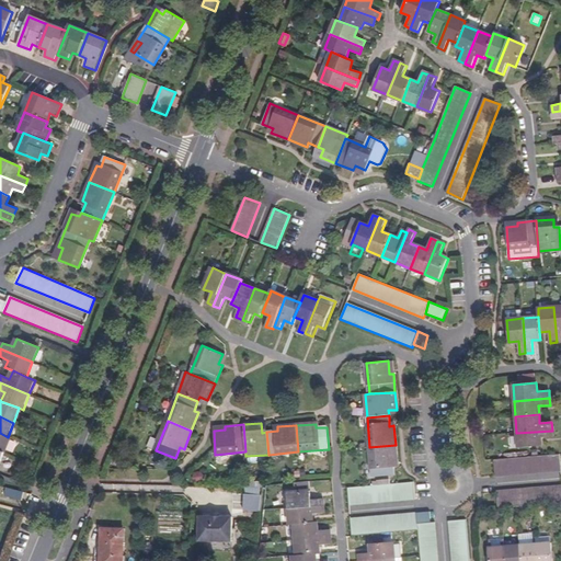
[(552,436),(552,431),(516,433),(518,448),(542,446),(541,437),(552,436)]
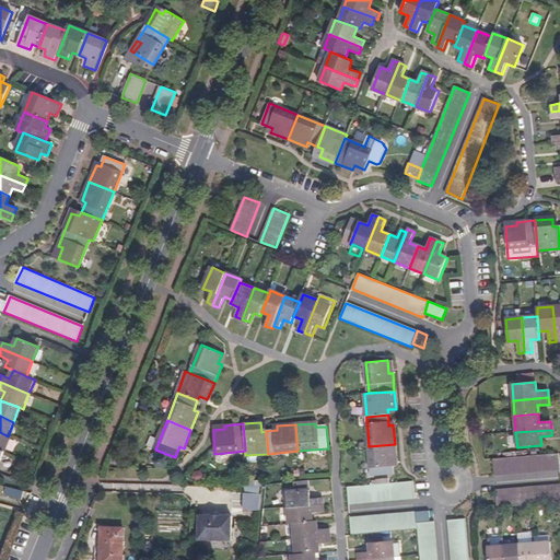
[(0,450),(6,453),(11,438),(8,436),(0,432),(0,450)]
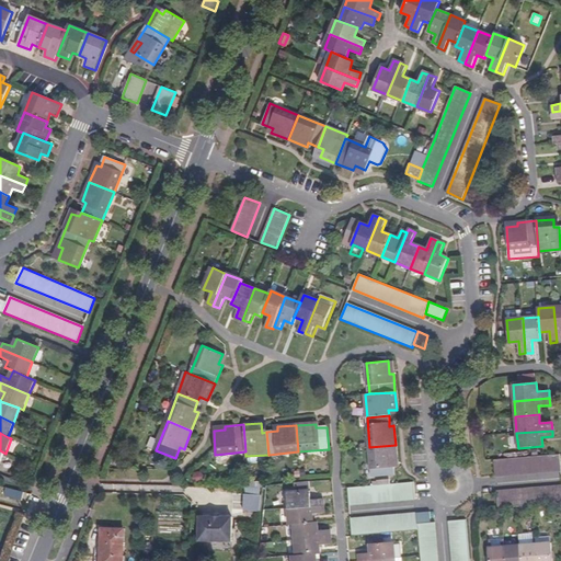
[(398,464),(396,445),(369,447),(373,477),(393,474),(392,464),(398,464)]
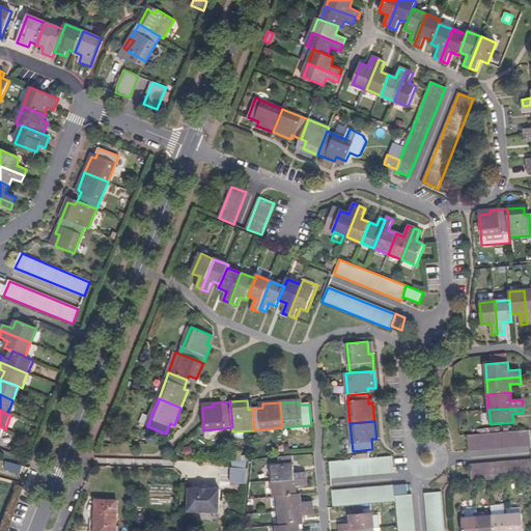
[(114,442),(117,432),(111,430),(108,439),(114,442)]
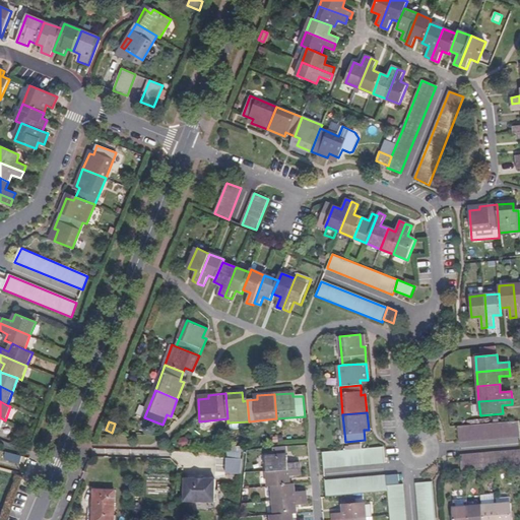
[(519,433),(519,421),(458,427),(459,441),(519,436),(519,433)]
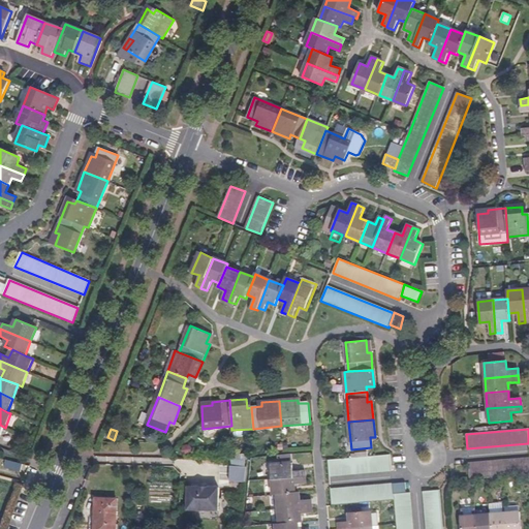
[(392,469),(391,455),(366,457),(348,458),(328,460),(330,475),(392,469)]
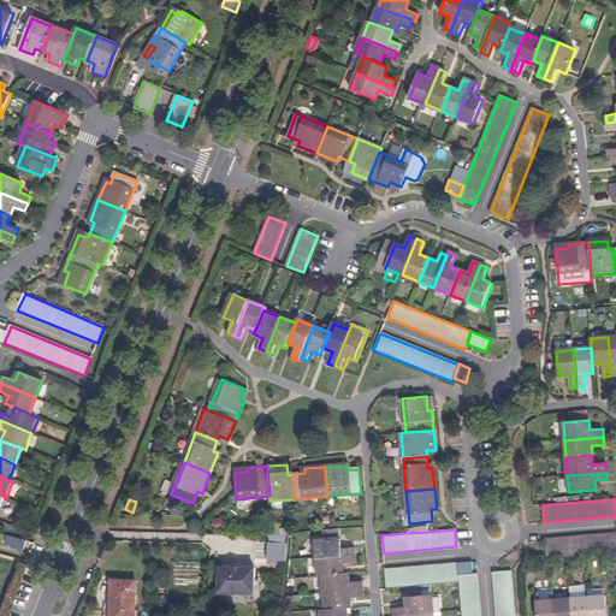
[(548,557),(615,551),(615,533),(546,539),(548,557)]
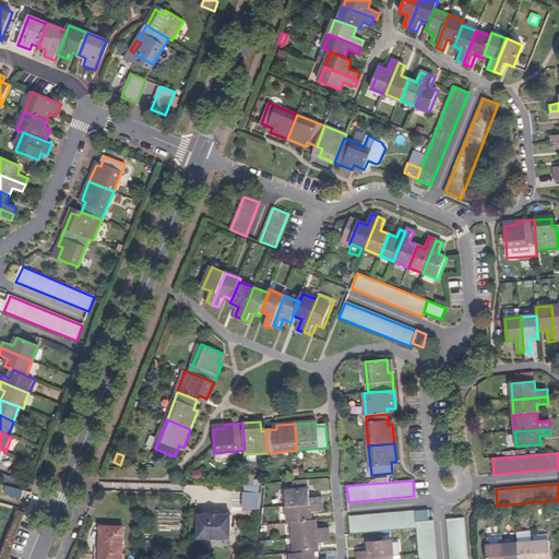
[(26,500),(28,492),(12,488),(10,496),(26,500)]
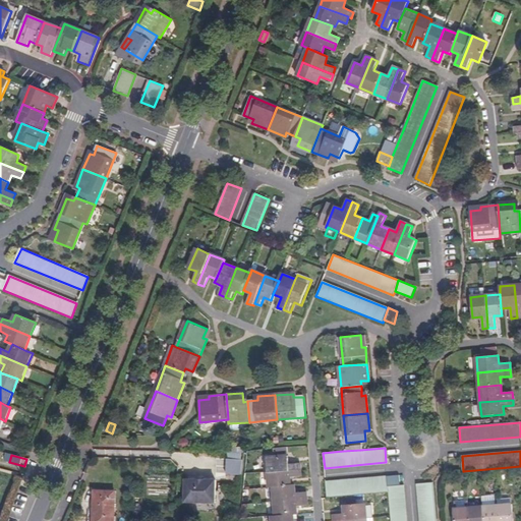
[(267,458),(268,473),(300,470),(300,463),(289,464),(288,456),(267,458)]
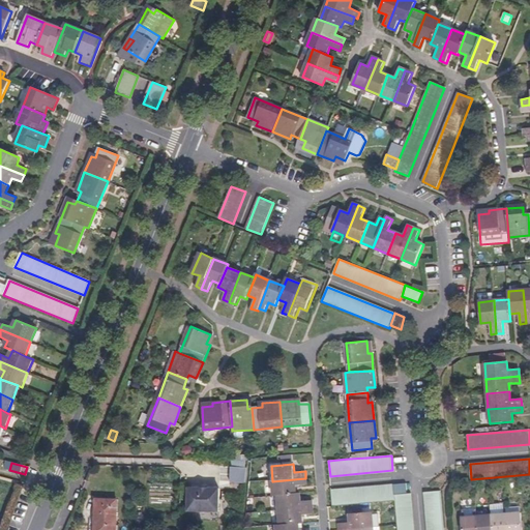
[(234,483),(248,483),(251,468),(234,468),(234,483)]
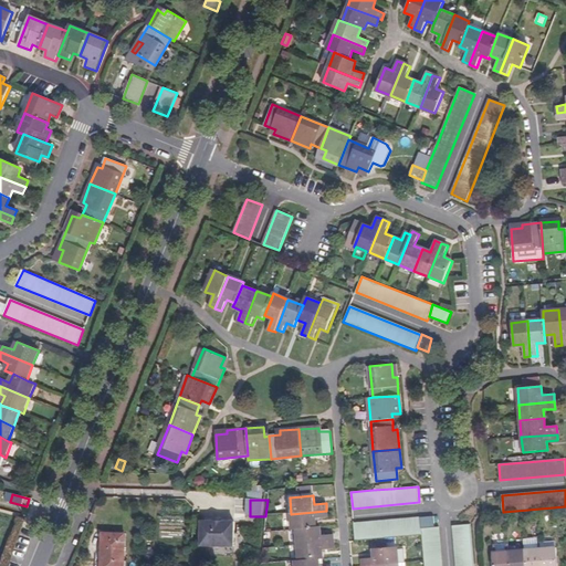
[(292,530),(296,528),(316,527),(315,519),(327,517),(326,511),(291,514),(292,530)]
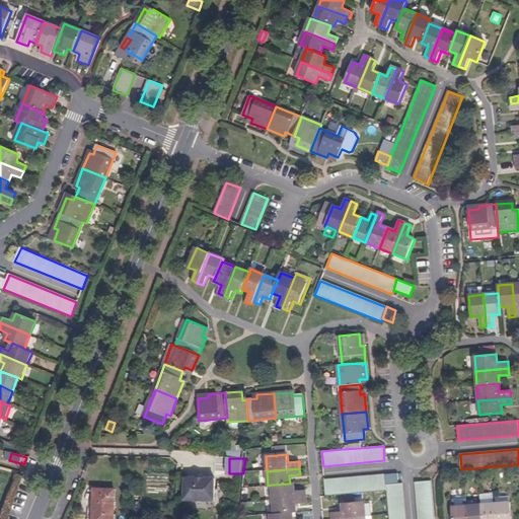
[(387,485),(399,484),(398,473),(386,474),(387,485)]
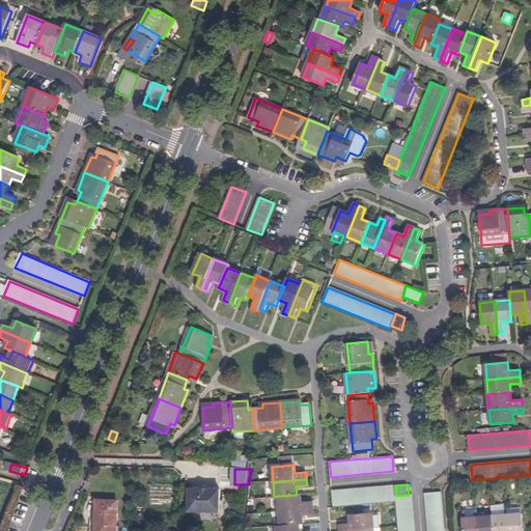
[(396,502),(396,496),(395,485),(332,492),(333,507),(396,502)]
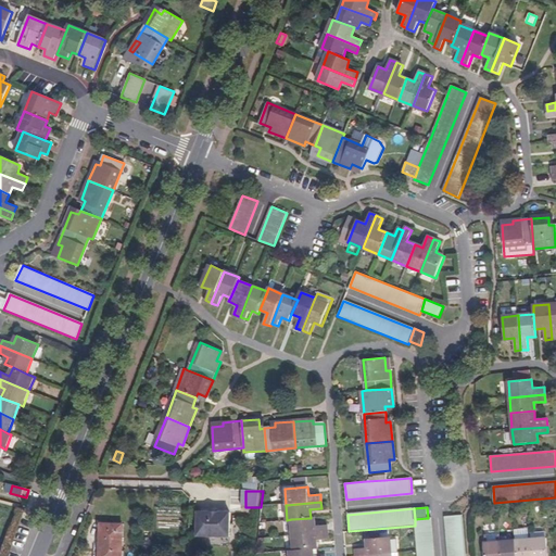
[(197,538),(229,538),(230,515),(198,514),(197,538)]
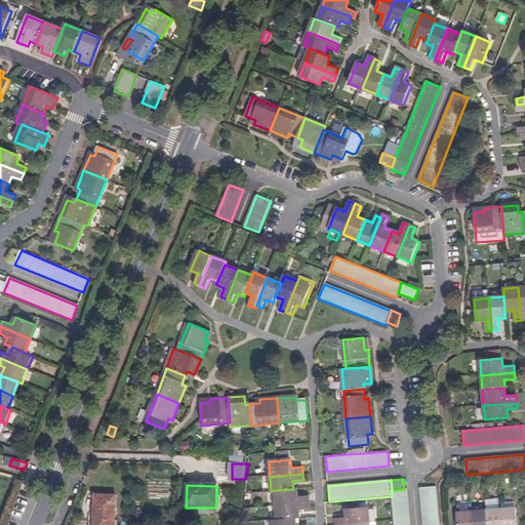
[(439,524),(437,486),(421,487),(423,524),(439,524)]
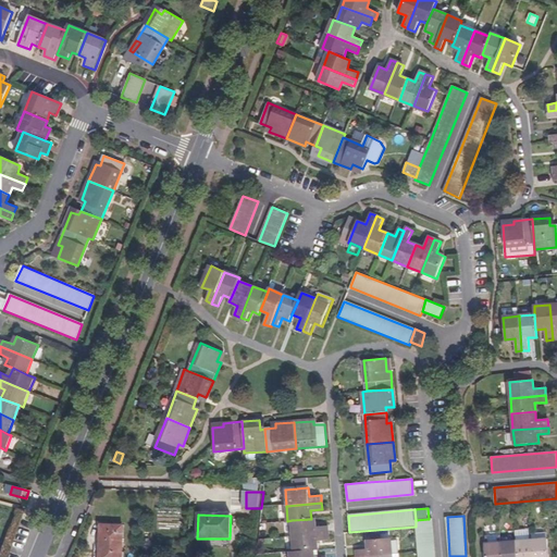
[(311,519),(292,520),(293,536),(329,533),(327,525),(316,527),(314,519),(311,519)]
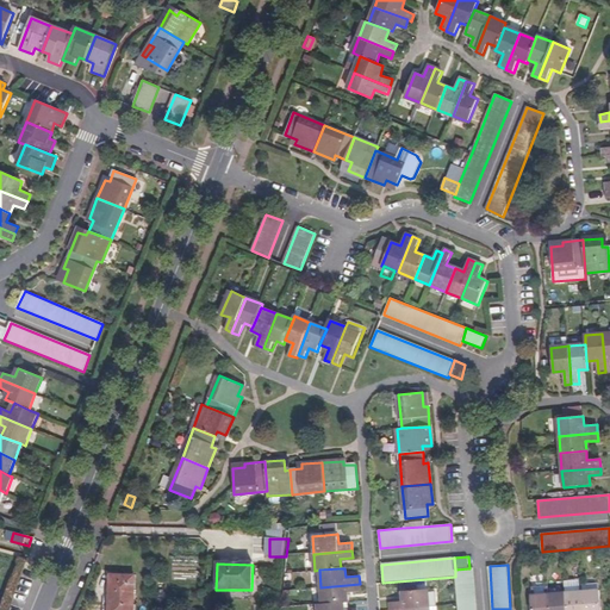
[(475,609),(472,568),(470,568),(455,570),(455,577),(458,609),(475,609)]
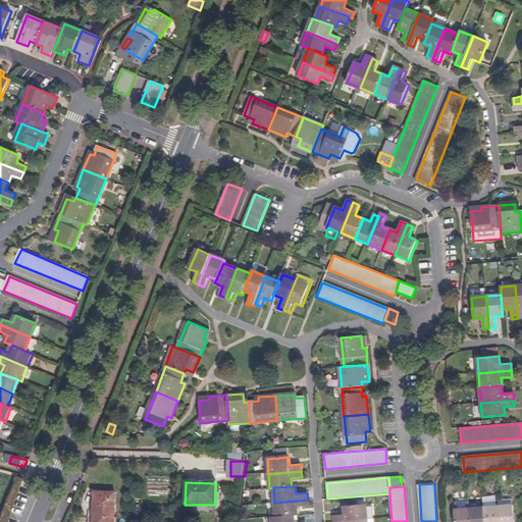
[(95,492),(93,521),(114,521),(115,492),(95,492)]
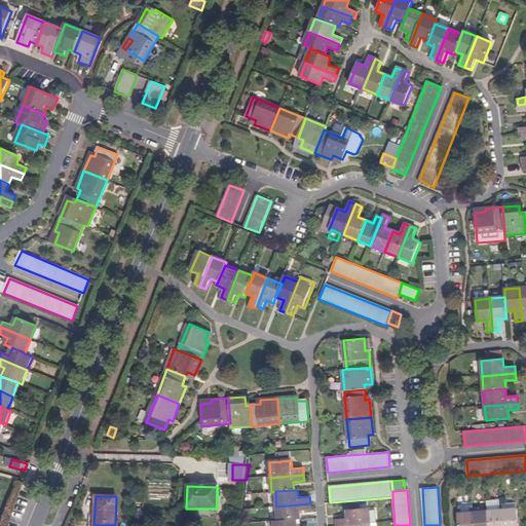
[(487,501),(488,512),(488,525),(503,525),(502,511),(502,504),(501,499),(487,501)]
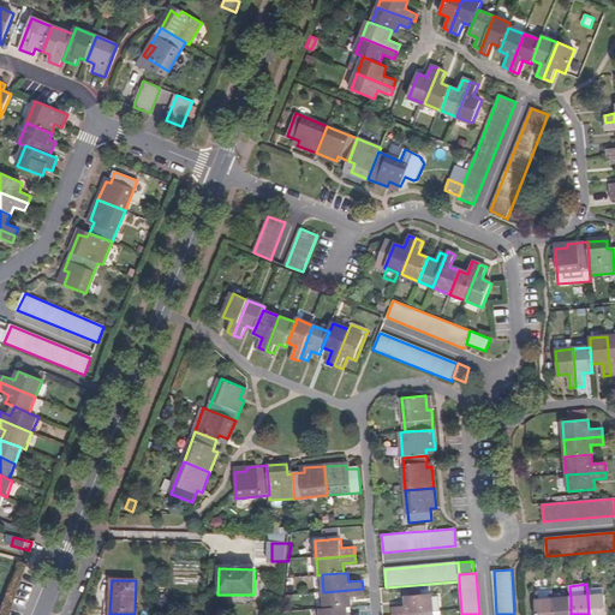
[(363,589),(323,592),(326,609),(346,608),(351,607),(350,598),(363,597),(363,589)]
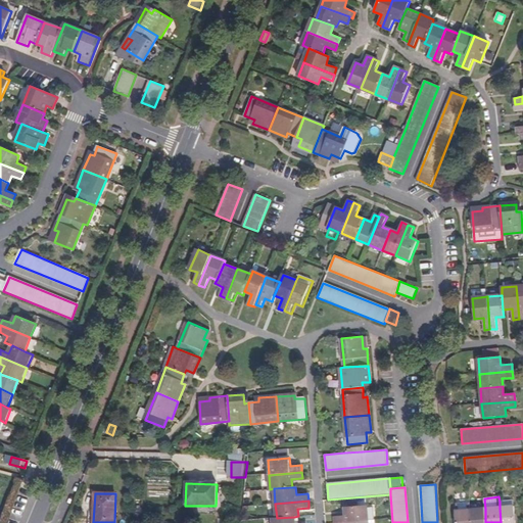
[(455,503),(456,511),(456,522),(470,522),(470,510),(469,502),(455,503)]
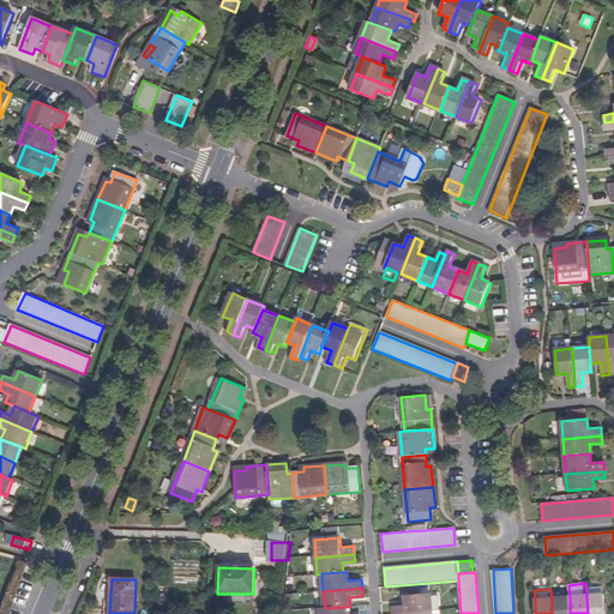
[(393,613),(433,611),(431,593),(405,595),(407,605),(393,606),(393,613)]
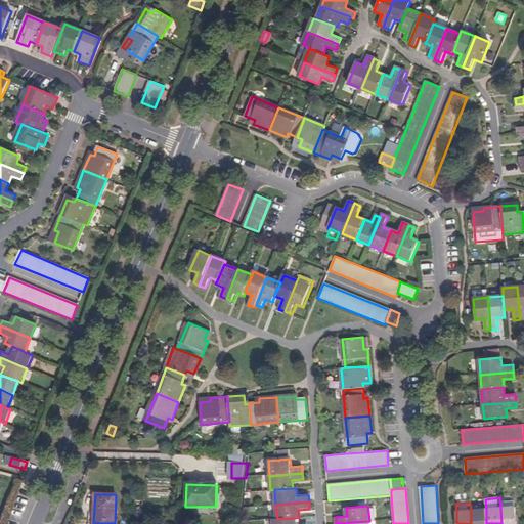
[(515,508),(500,509),(501,523),(517,523),(516,508),(515,508)]
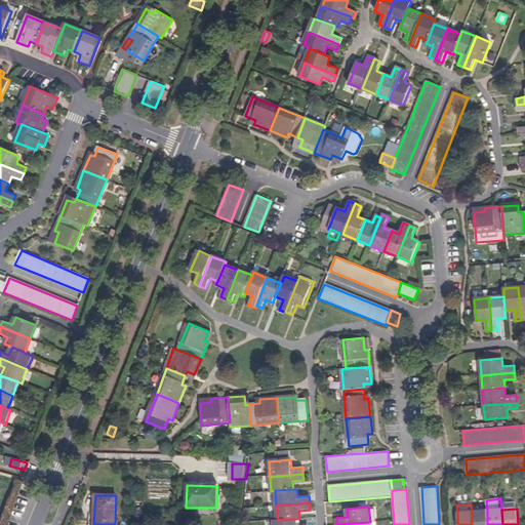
[(487,524),(487,511),(472,512),(472,524),(487,524)]
